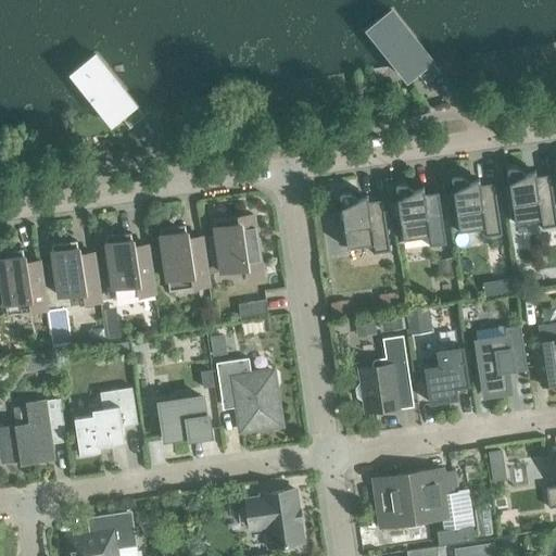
[(373,37),(395,66),(402,74),(412,66),(425,84),(440,72),(391,11),(378,21),(384,28),(373,37)]
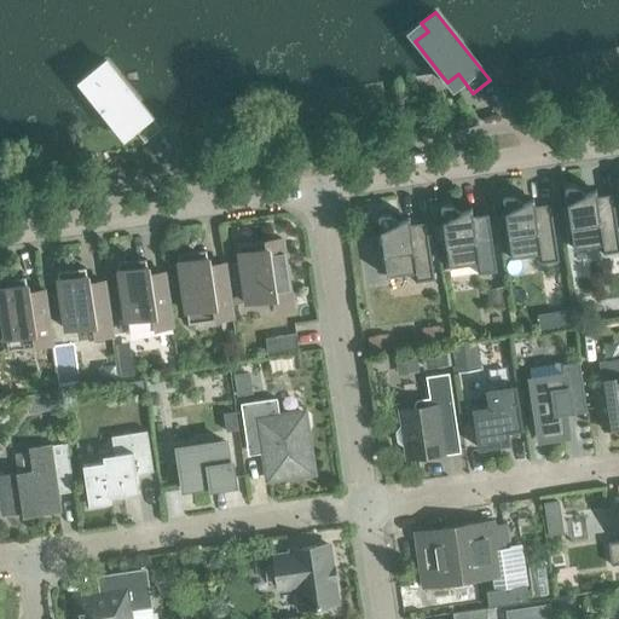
[(85,91),(113,126),(117,132),(128,123),(144,143),(160,129),(105,62),(92,73),(98,81),(85,91)]
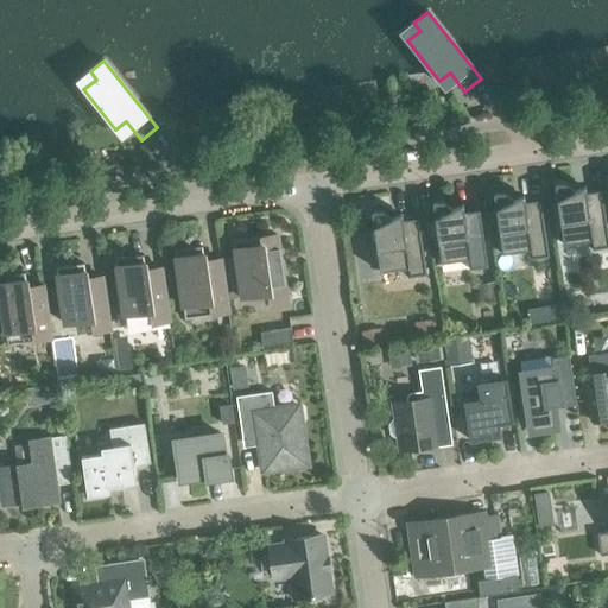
[(563,245),(593,240),(595,249),(607,247),(607,239),(601,191),(586,194),(584,187),(584,185),(572,191),(571,189),(569,187),(568,185),(565,184),(562,184),(559,184),(558,184),(556,185),(553,185),(553,187),(556,202),(549,203),(549,202),(548,203),(550,221),(552,221),(551,220),(558,219),(563,245)]
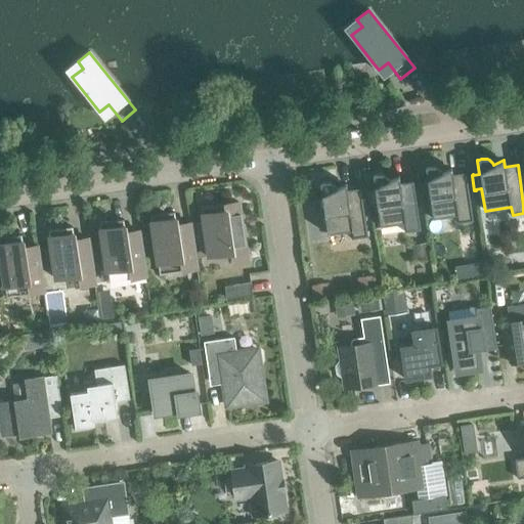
[(420,182),(422,199),(423,198),(429,197),(432,219),(459,215),(460,223),(473,221),(466,173),(452,175),(451,168),(450,168),(441,173),(440,171),(439,170),(438,169),(436,168),(434,167),(432,166),(430,166),(428,167),(425,168),(425,169),(427,182),(421,183),(421,182),(420,182)]
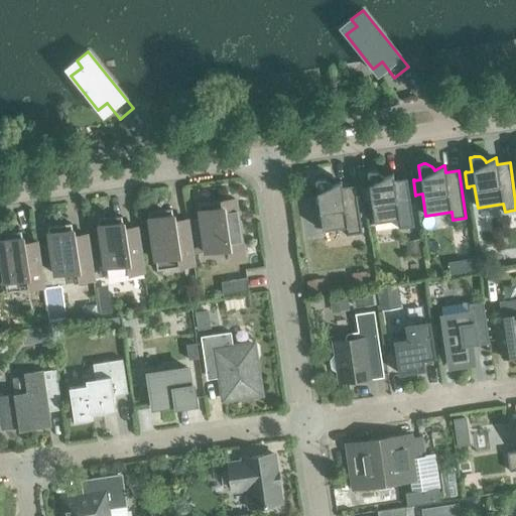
[(374,223),(400,219),(401,228),(413,226),(406,177),(393,179),(392,173),(383,177),(382,177),(381,175),(380,174),(379,173),(377,172),(375,171),(373,171),(371,171),(369,172),(367,172),(366,173),(368,187),(363,188),(362,187),(361,187),(363,203),(365,203),(365,202),(370,202),(374,223)]
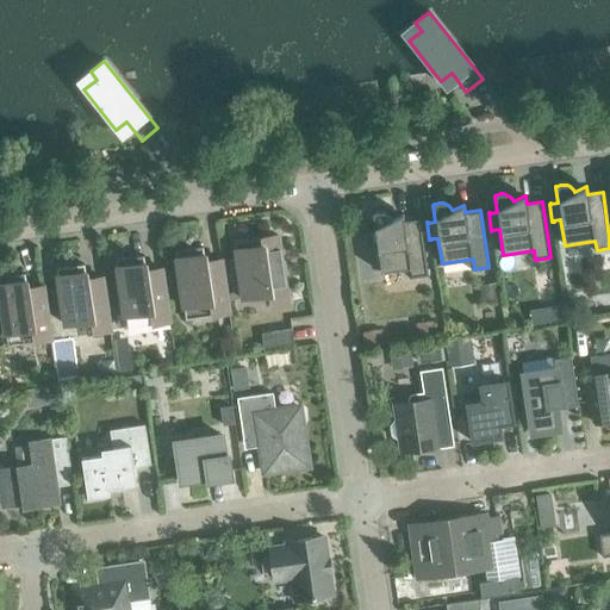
[(372,215),(374,230),(367,231),(366,231),(368,249),(369,249),(369,248),(377,247),(380,273),(409,269),(410,279),(428,277),(419,219),(404,222),(402,213),(391,219),(390,217),(388,216),(386,213),(384,213),(381,212),(379,212),(378,212),(375,212),(373,213),(372,215)]
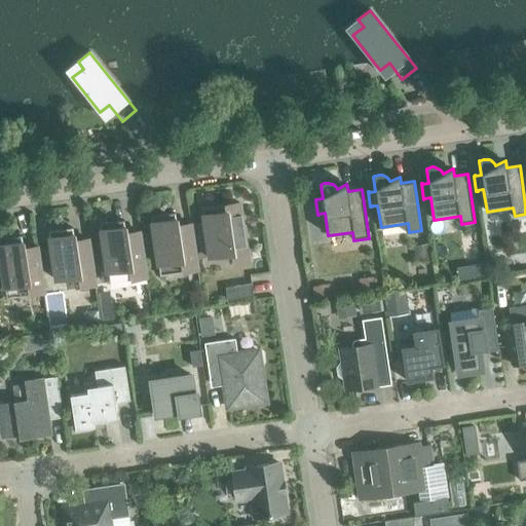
[(232,254),(233,265),(247,263),(248,263),(239,203),(237,203),(238,204),(226,205),(201,209),(209,257),(232,254)]
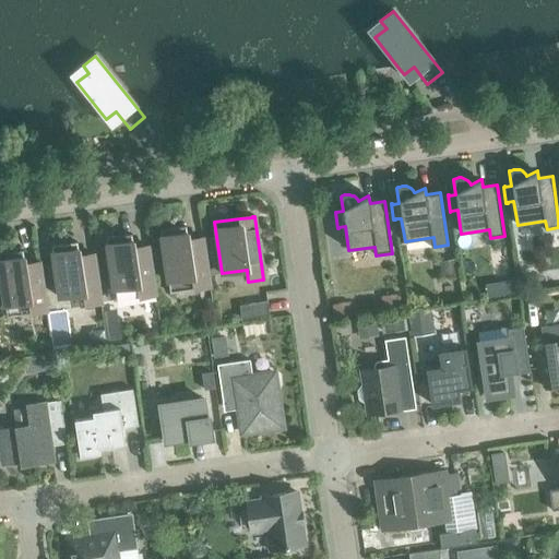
[(203,244),(189,246),(186,226),(159,230),(169,294),(210,287),(203,244)]
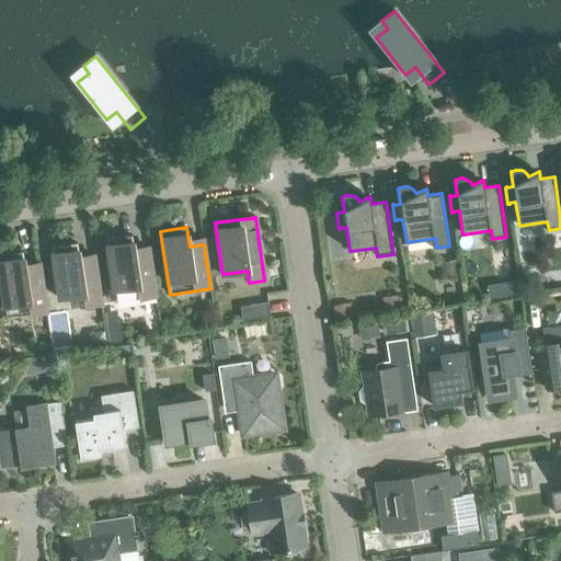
[(149,253),(135,255),(132,236),(105,239),(115,302),(156,297),(149,253)]
